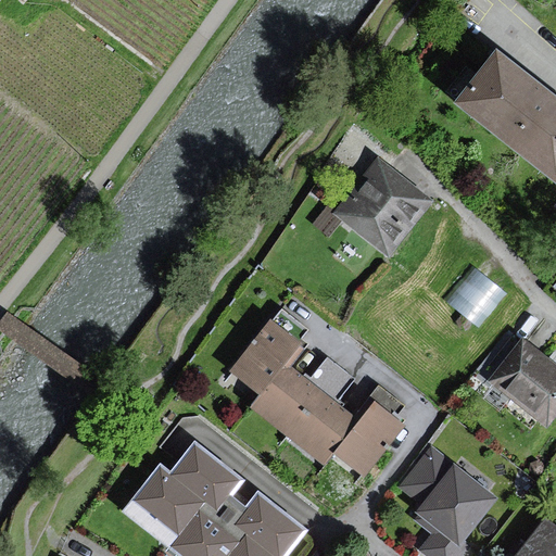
[(555,97),(498,52),(458,102),(555,179),(555,97)]
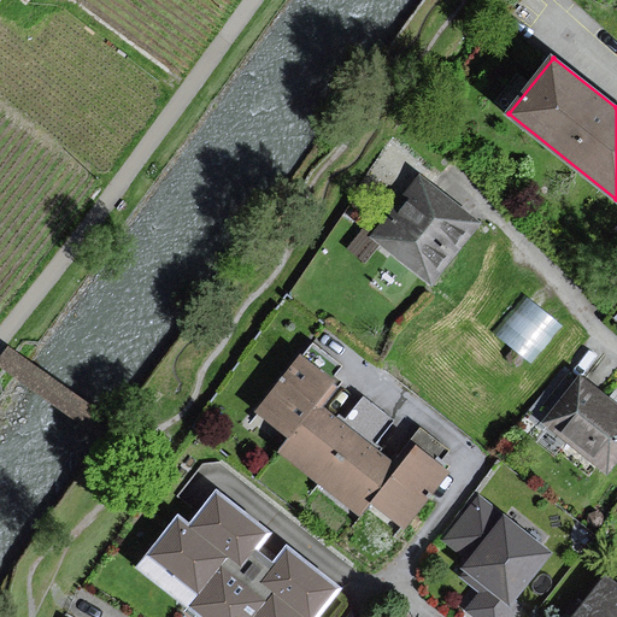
[(350,248),(364,260),(377,245),(428,285),(479,222),(421,177),(395,210),(372,239),(363,230),(350,248)]
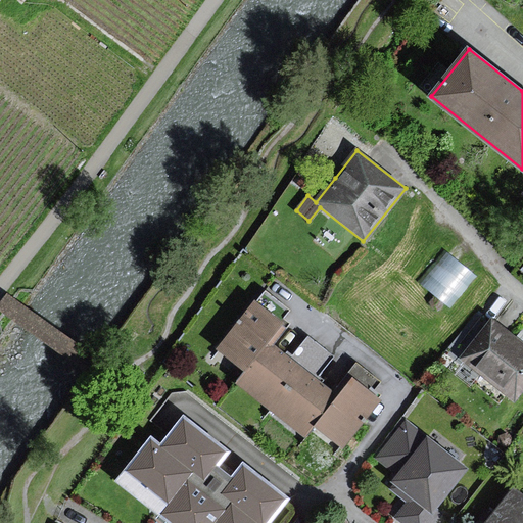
[(474,275),(444,251),(418,285),(447,308),(474,275)]
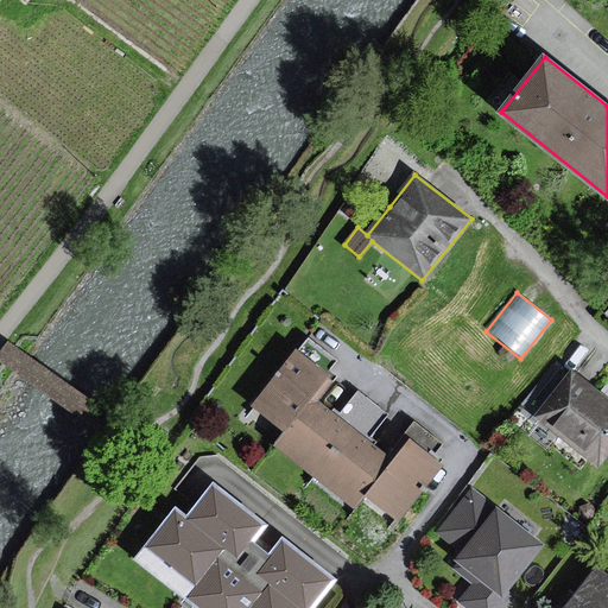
[(328,373),(293,347),(249,405),(284,430),(310,396),(328,373)]
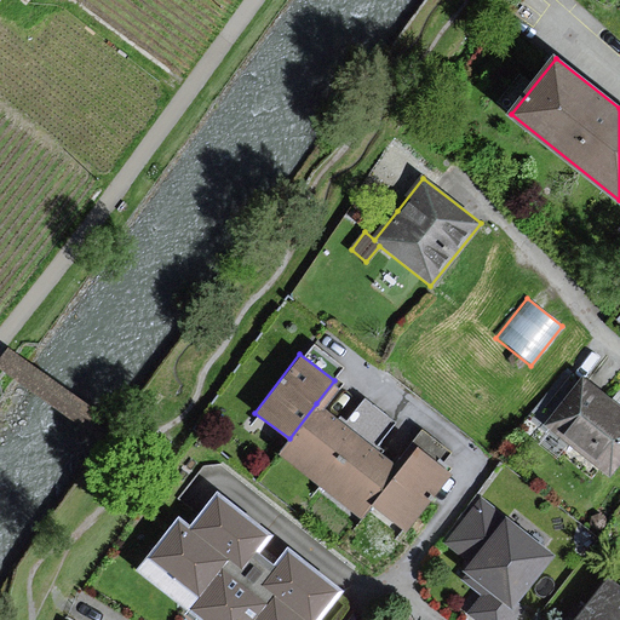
[(619,407),(614,402),(585,379),(549,424),(610,474),(619,460),(619,407)]
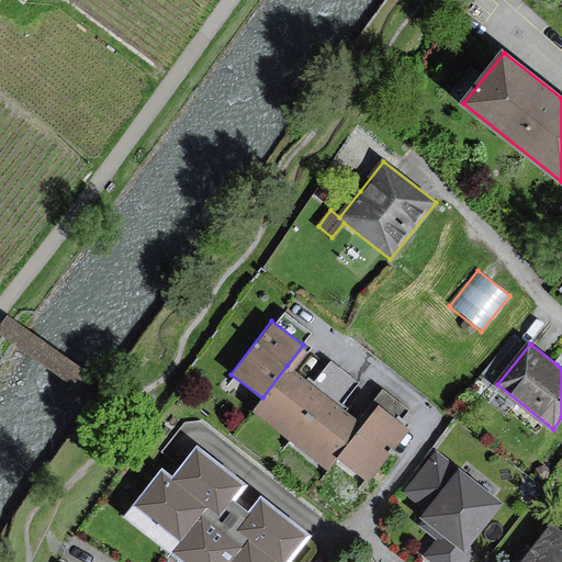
[(343,402),(361,379),(333,357),(314,380),(343,402)]
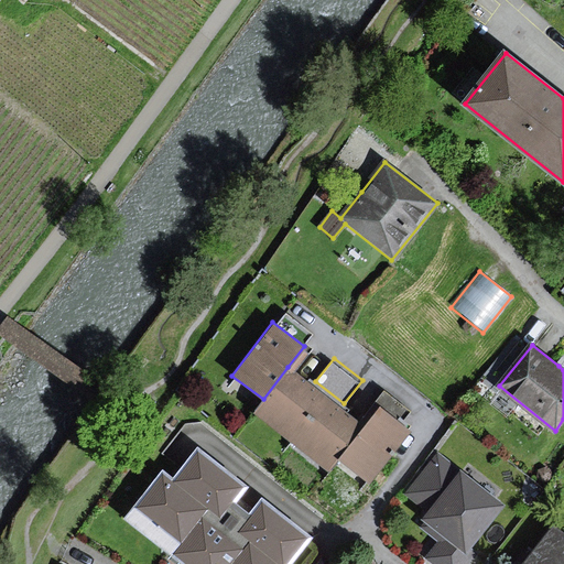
[(326,396),(288,367),(263,399),(252,413),(291,442),(326,396)]
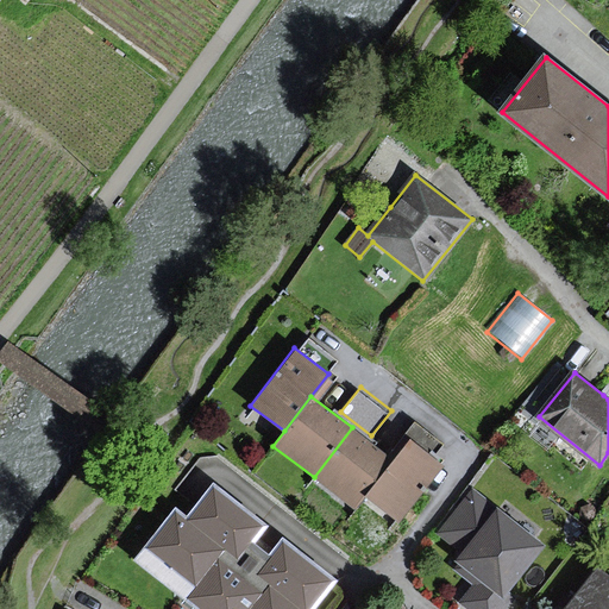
[(415,419),(407,432),(432,450),(440,437),(415,419)]
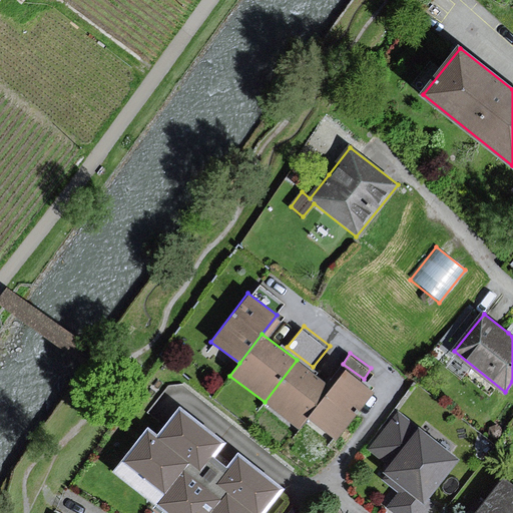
[(330,385),(297,360),(265,402),(298,427),(306,416),(330,385)]
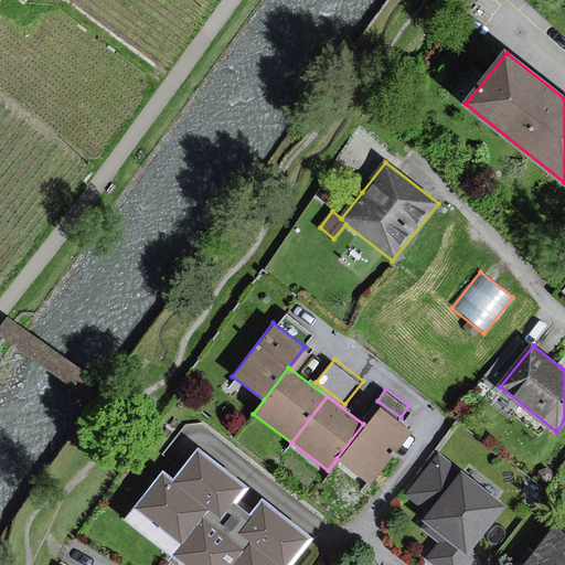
[(379,403),(363,424),(337,458),(371,484),(413,429),(379,403)]
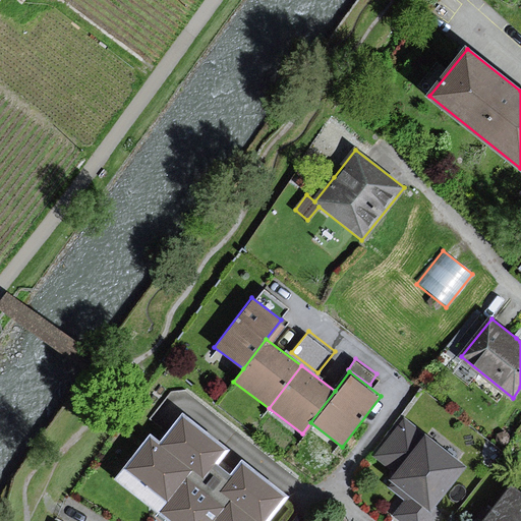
[(150,432),(124,464),(168,499),(161,508),(176,520),(264,520),(285,494),(241,459),(229,474),(215,463),(227,448),(181,411),(159,440),(150,432)]
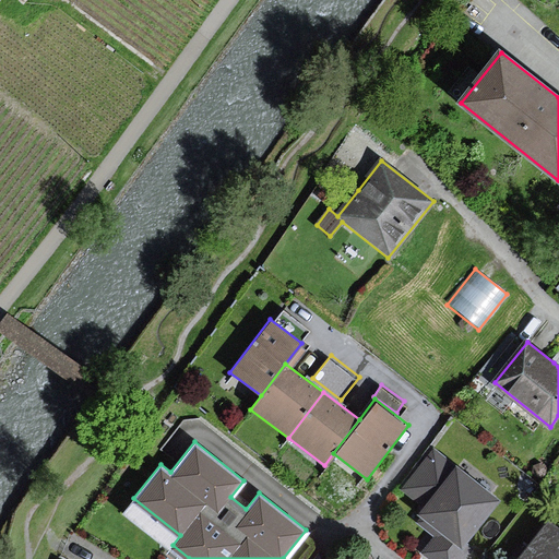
[(421,515),(417,520),(436,534),(421,551),(431,558),(460,558),(471,546),(463,540),(498,498),(455,464),(435,447),(402,487),(423,504),(417,511),(421,515)]
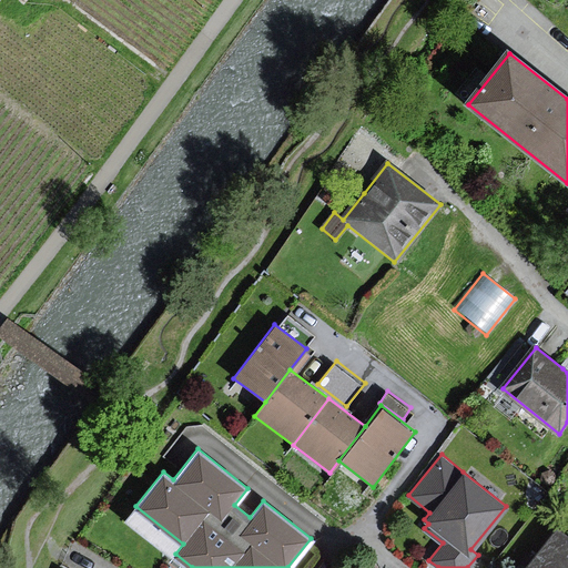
[(567,567),(567,537),(558,529),(527,567),(567,567)]
